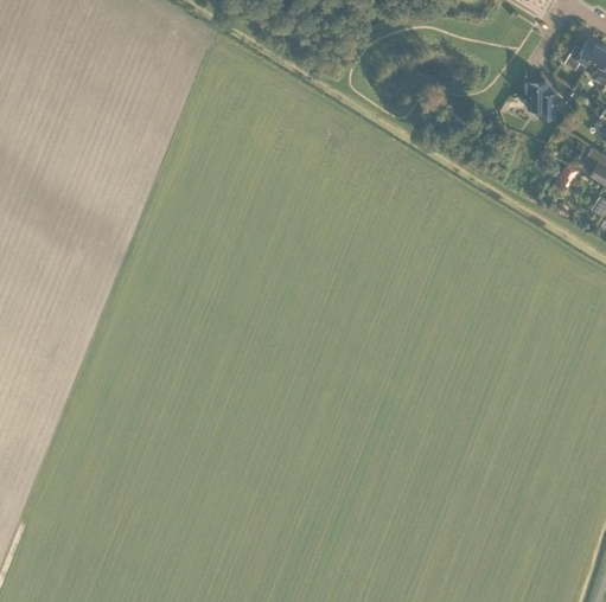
[(588,70),(601,49),(588,42),(582,51),(576,47),(565,66),(575,72),(581,64),(588,70)]
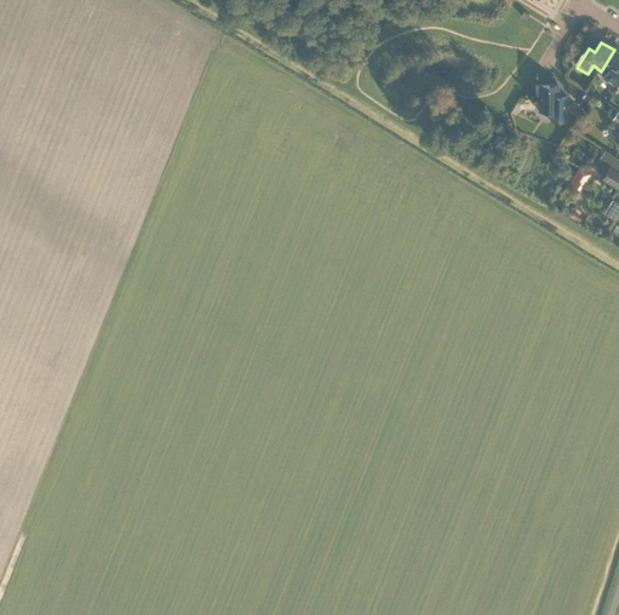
[(618,52),(614,50),(601,72),(608,75),(605,81),(615,88),(618,82),(618,52)]
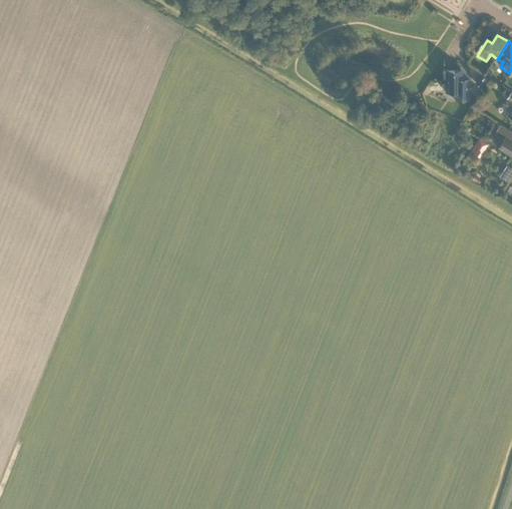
[(447,72),(447,75),(446,95),(456,95),(456,102),(469,102),(469,82),(463,82),(463,75),(455,75),(455,72),(447,72)]
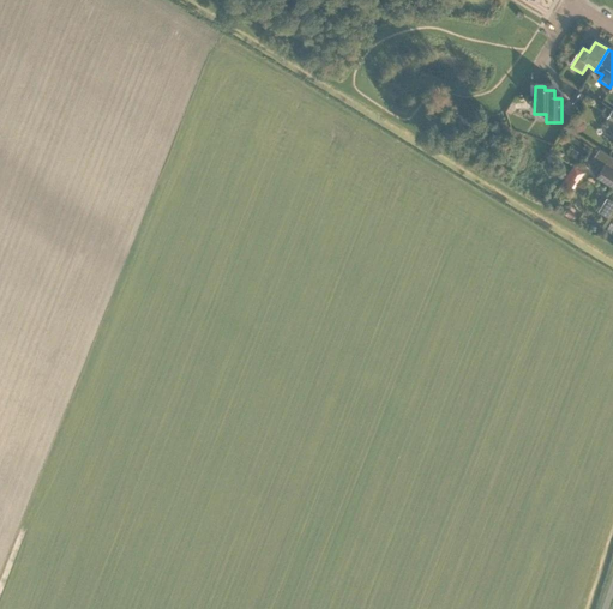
[(584,97),(577,92),(570,103),(576,108),(584,97)]
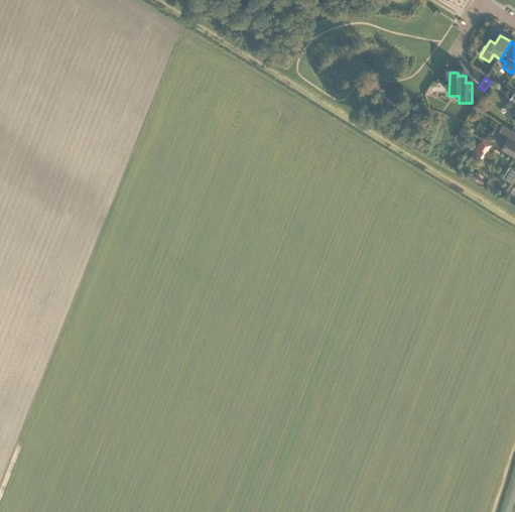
[(514,135),(503,128),(495,141),(496,146),(514,158),(514,135)]
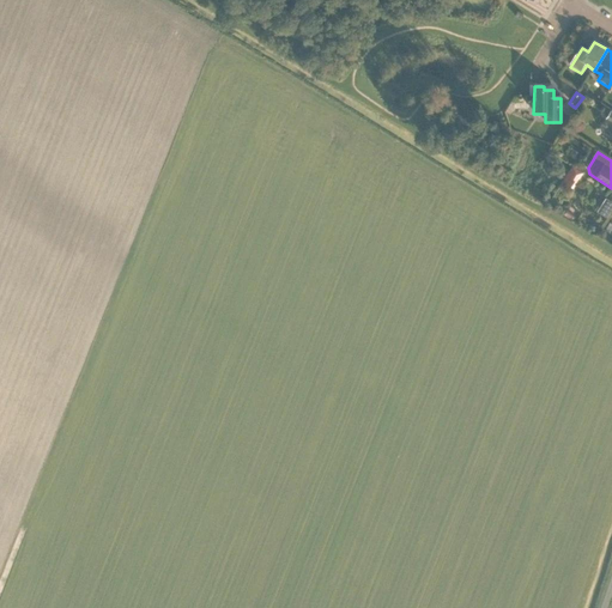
[(568,180),(565,184),(573,189),(575,184),(577,186),(582,176),(577,172),(571,182),(568,180)]
